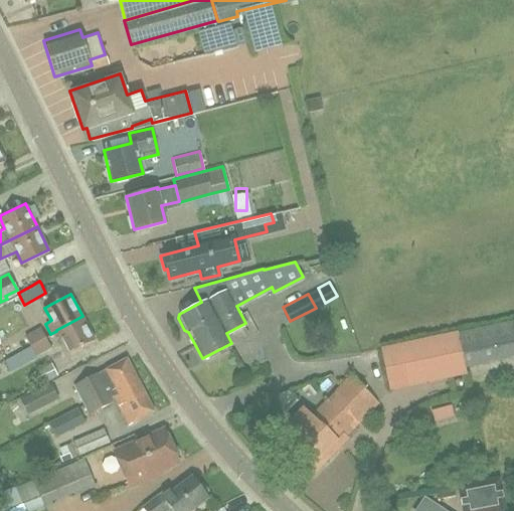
[(56,330),(56,331),(68,352),(95,338),(82,316),(56,330)]
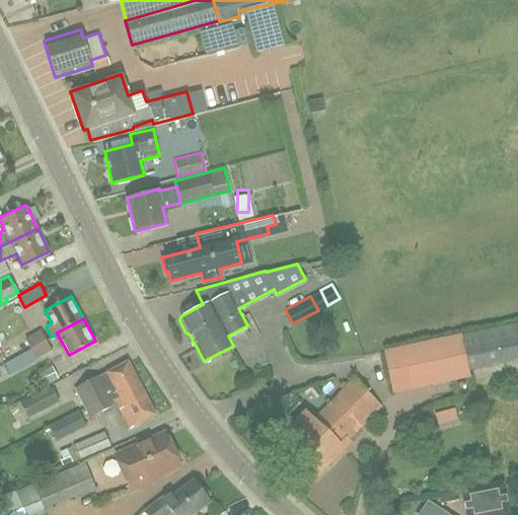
[(517,339),(514,321),(460,334),(468,368),(517,357),(517,339)]
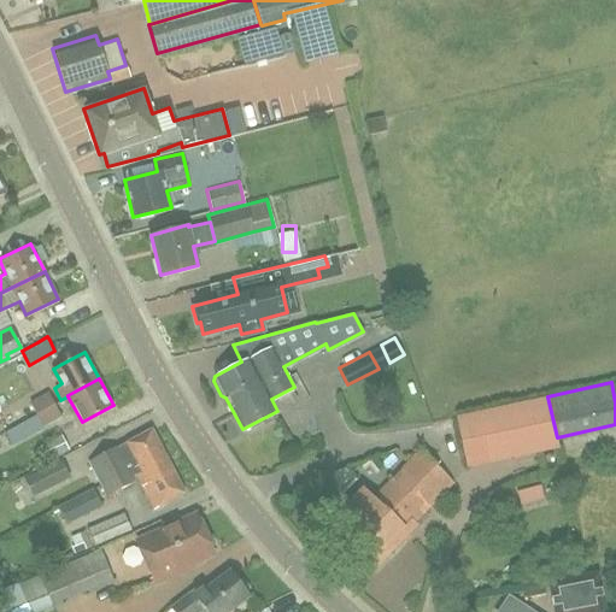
[(36,412),(54,402),(47,390),(29,400),(0,415),(0,419),(5,429),(36,412)]
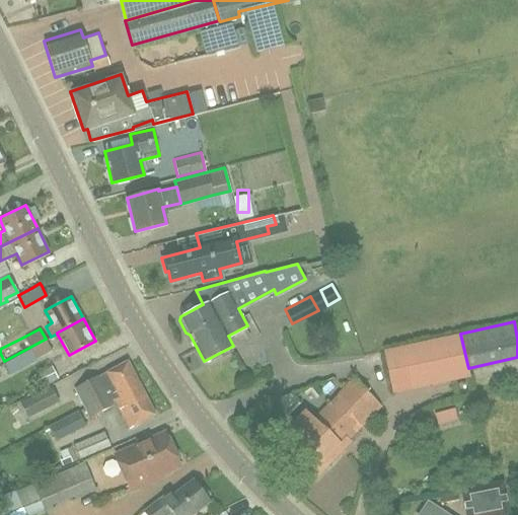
[(46,339),(30,347),(4,361),(10,372),(37,359),(35,357),(51,349),(46,339)]
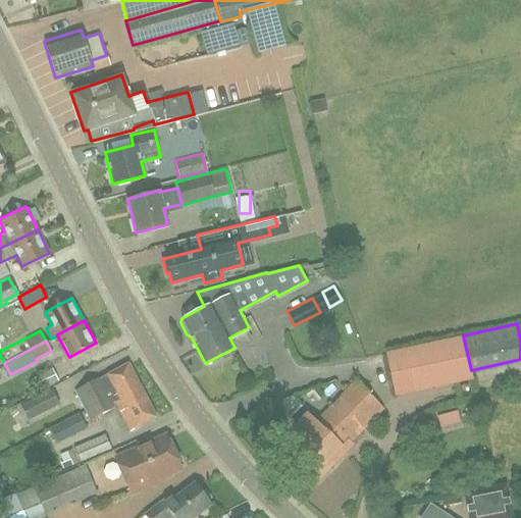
[(116,402),(142,389),(127,361),(74,389),(79,396),(90,418),(97,414),(112,406),(110,402),(115,400),(116,402)]
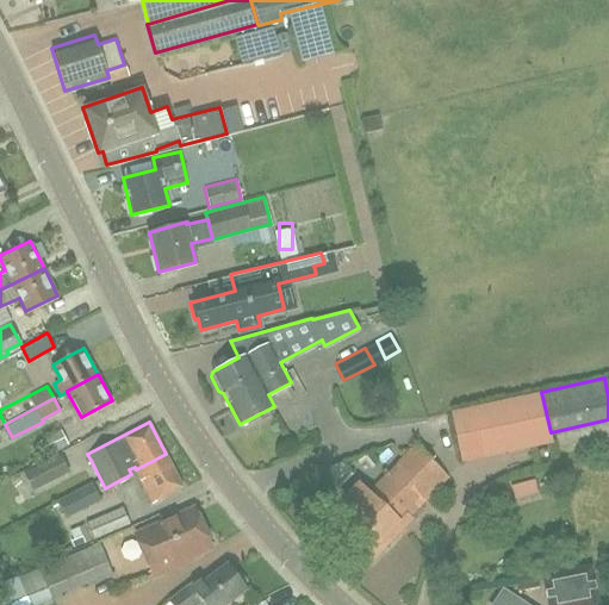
[(57,448),(68,442),(61,428),(39,438),(47,454),(57,448)]
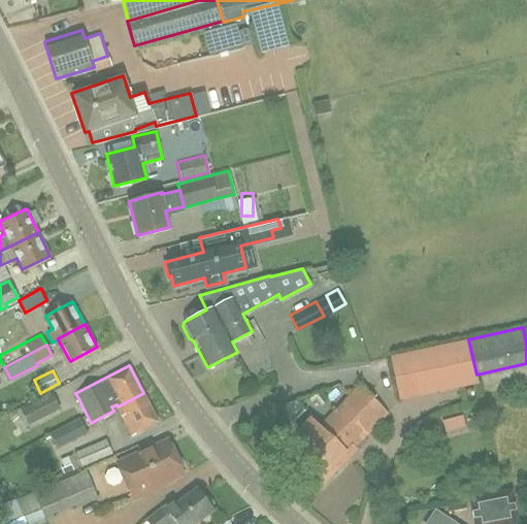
[(340,431),(373,397),(359,383),(319,424),(311,417),(287,441),(308,462),(340,431)]
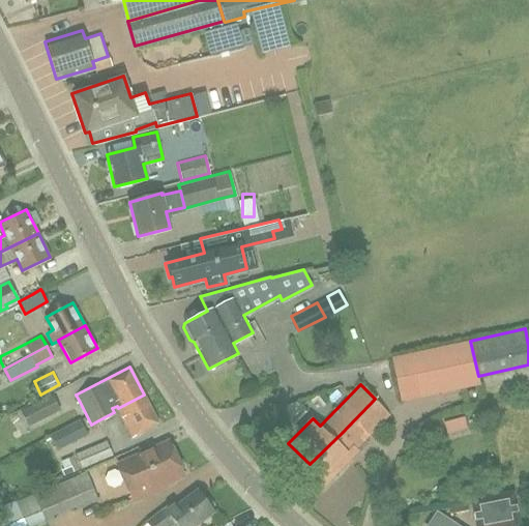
[(20,410),(28,426),(60,409),(52,392),(20,410)]
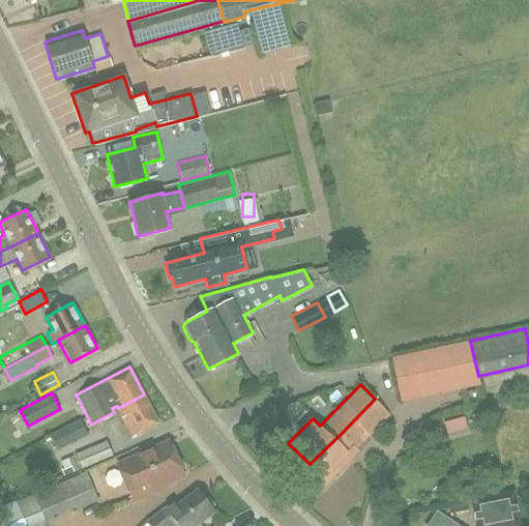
[(131,435),(158,421),(144,395),(118,408),(119,410),(131,435)]
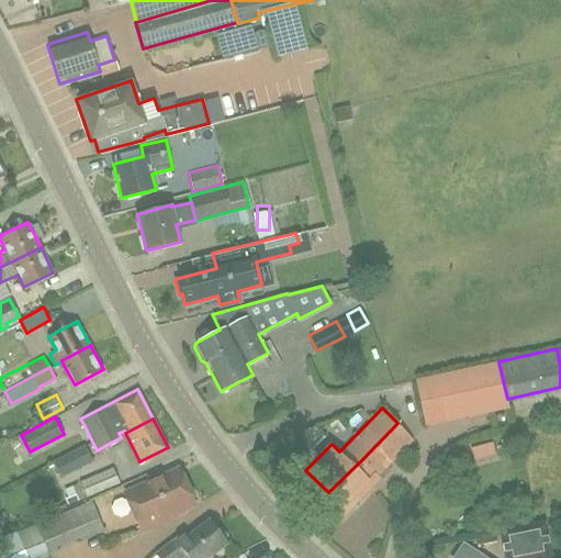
[(412,437),(397,423),(362,459),(328,492),(341,505),(356,491),(361,497),(372,484),(370,481),(412,437)]
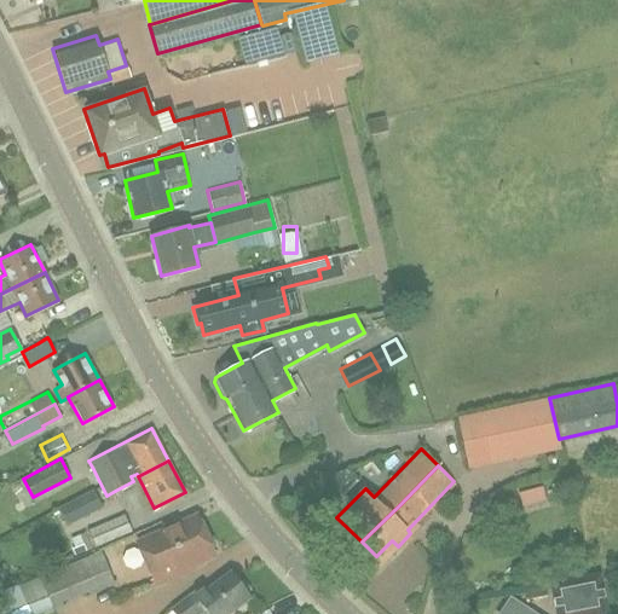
[(523,500),(552,494),(548,480),(519,486),(523,500)]
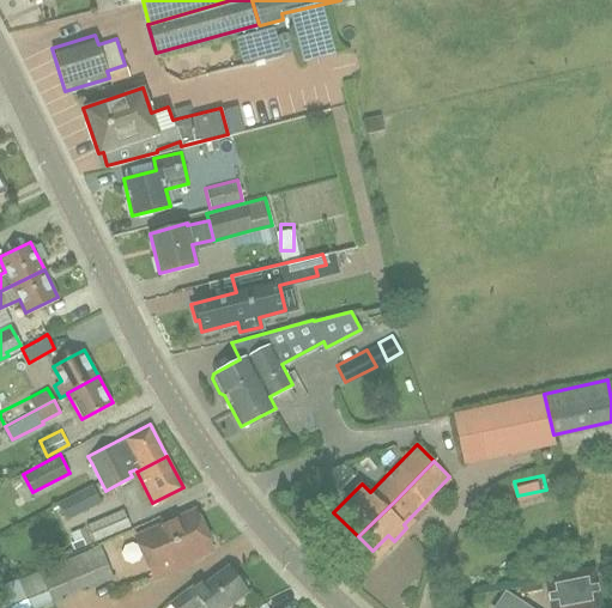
[(56,500),(66,518),(101,502),(91,482),(56,500)]
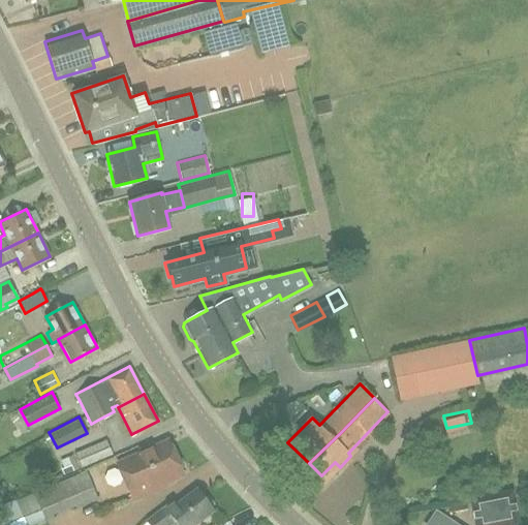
[(81,467),(92,462),(112,453),(105,439),(86,449),(74,453),(81,467)]
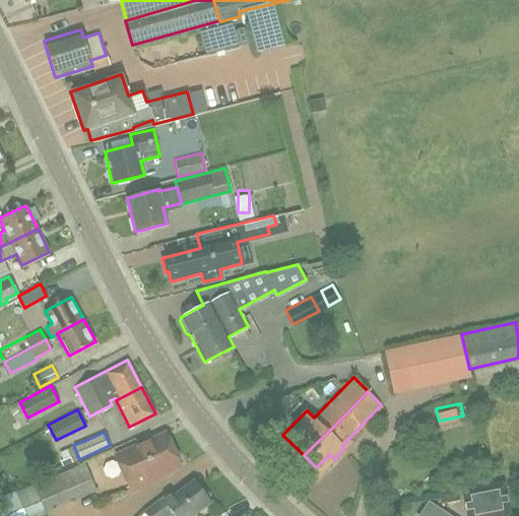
[(115,456),(131,490),(169,471),(168,468),(179,462),(178,460),(181,455),(177,448),(172,447),(165,432),(115,456)]
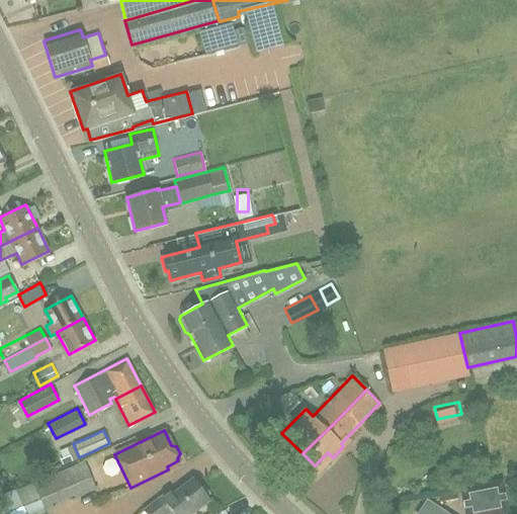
[(46,475),(47,476),(34,482),(44,503),(56,498),(57,502),(88,490),(95,486),(83,458),(46,475)]
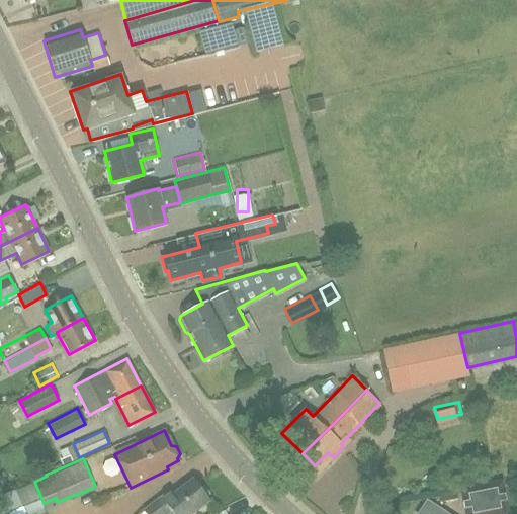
[(185,513),(207,496),(207,495),(208,491),(198,479),(194,479),(193,478),(173,493),(169,489),(145,508),(149,513),(185,513)]
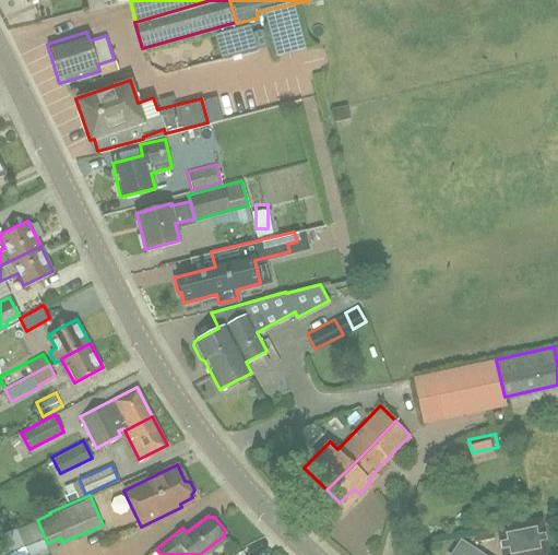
[(541,517),(495,526),(500,554),(542,554),(547,554),(541,517)]
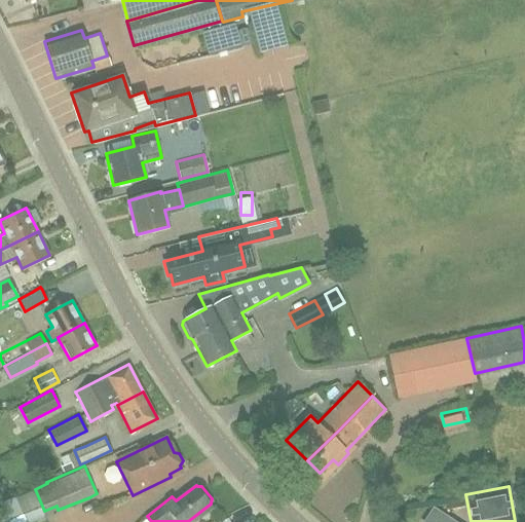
[(447,500),(448,508),(464,505),(462,497),(447,500)]
